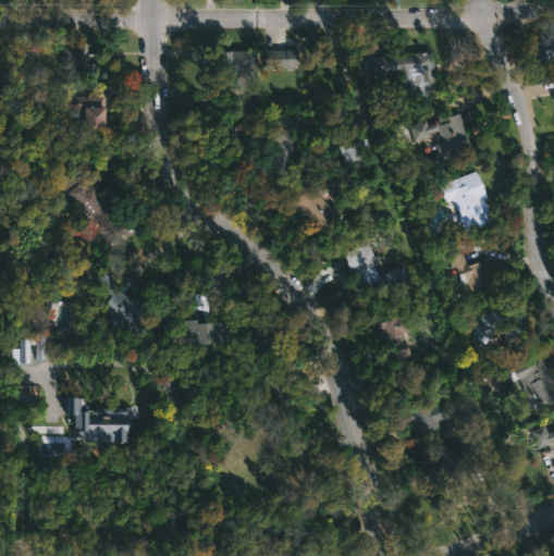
[(553,37),(540,39),(541,62),(553,61),(553,37)]
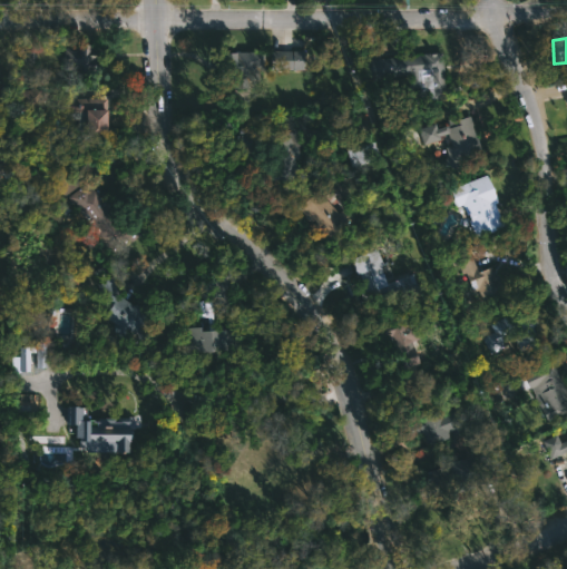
[(94,45),(94,51),(98,51),(98,72),(79,74),(79,70),(65,69),(66,47),(81,47),(81,45),(94,45)]
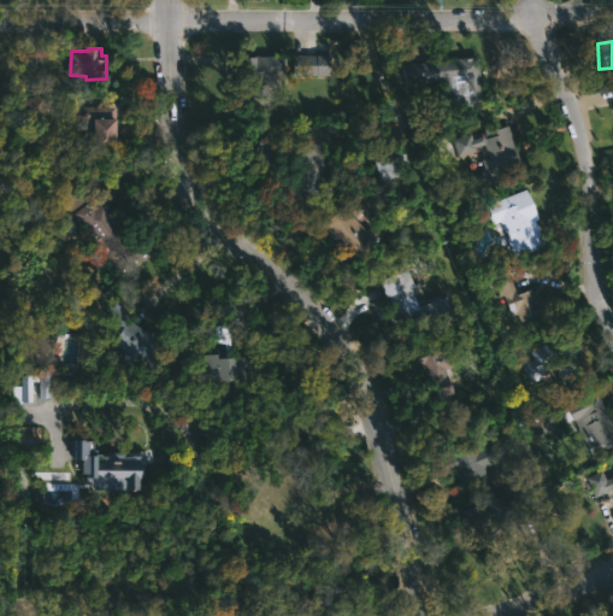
[(269,56),(269,68),(273,68),(273,83),(270,83),(270,95),(251,95),(251,92),(237,92),(237,56),(269,56)]
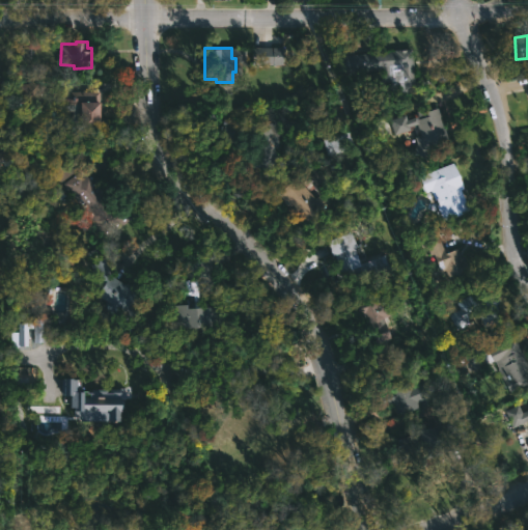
[(283,64),(252,64),(252,48),(283,48),(283,64)]
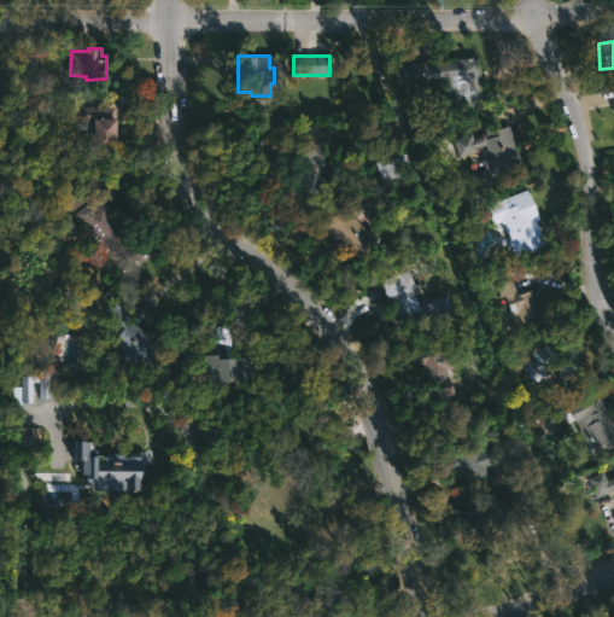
[(480,57),(485,109),(469,110),(469,103),(449,104),(446,82),(397,87),(395,67),(460,60),(460,58),(480,57)]
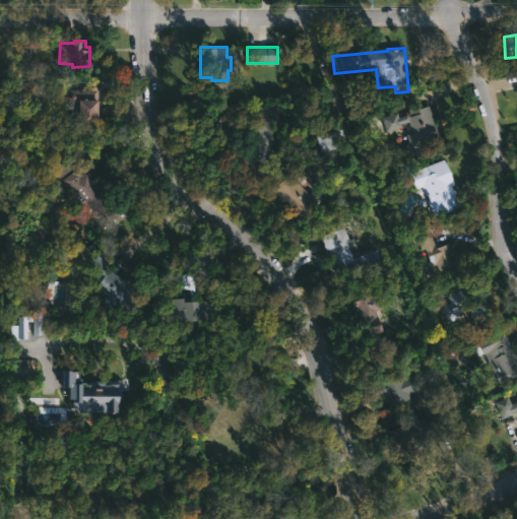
[(34,100),(34,104),(19,104),(19,101),(17,101),(17,81),(37,81),(37,100),(34,100)]
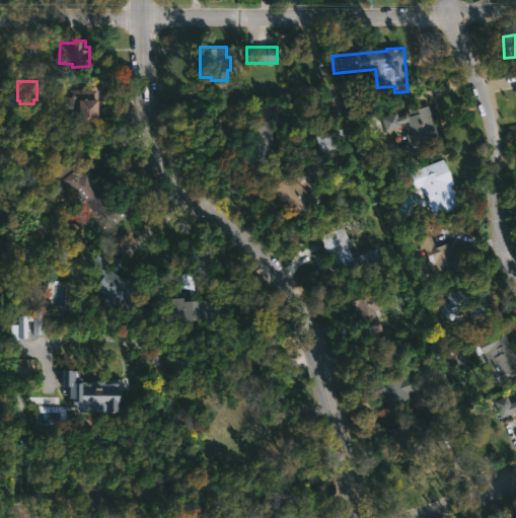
[(97,102),(97,125),(78,125),(78,104),(51,104),(51,89),(99,89),(99,102),(97,102)]
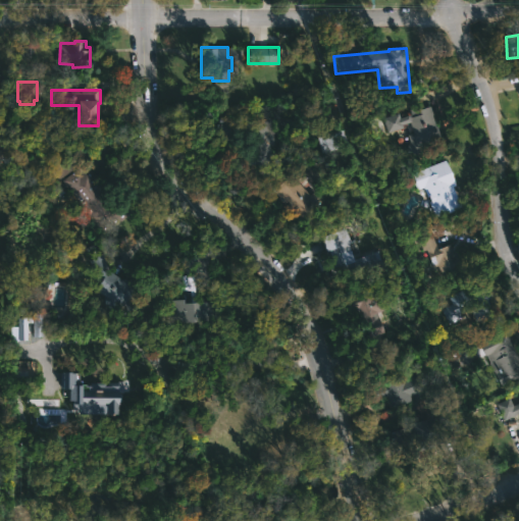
[(431,105),(443,137),(420,145),(415,154),(406,149),(410,141),(408,135),(414,133),(410,121),(401,124),(403,127),(391,132),(385,117),(398,112),(400,117),(408,114),(409,115),(412,114),(411,110),(418,107),(419,110),(431,105)]
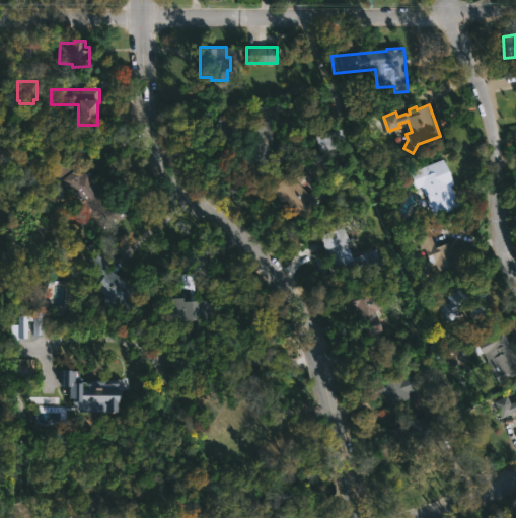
[(321,124),(323,134),(337,131),(341,147),(322,152),(316,132),(301,127),(303,119),(321,124)]
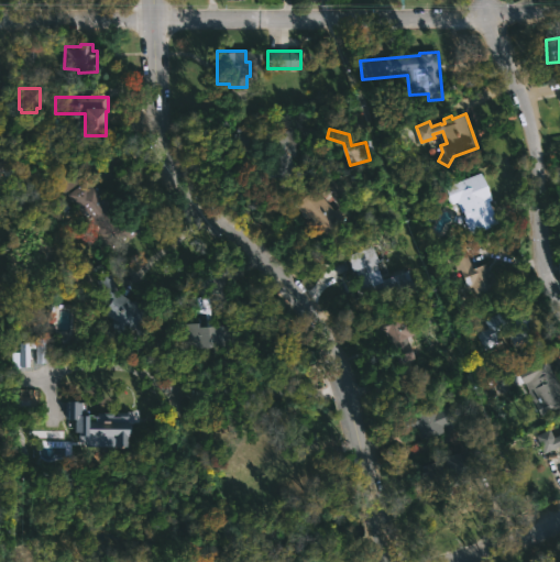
[(294,131),(294,139),(298,139),(298,156),(295,157),(295,177),(266,178),(265,132),(294,131)]
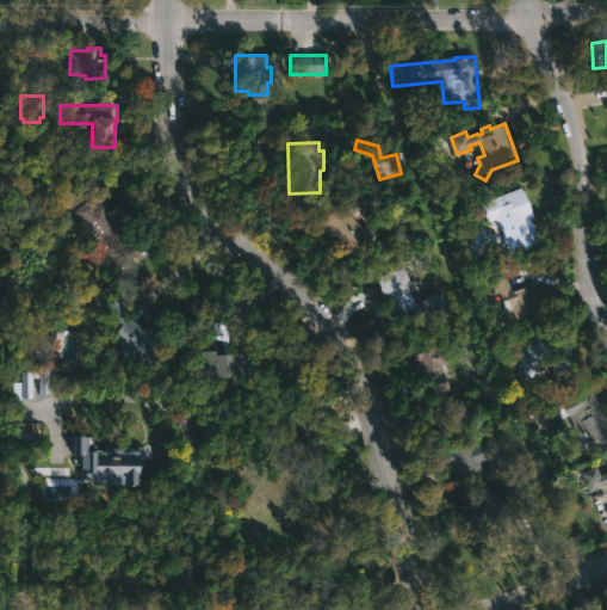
[(18,145),(19,176),(8,176),(8,202),(1,202),(0,186),(0,176),(1,176),(1,146),(18,145)]
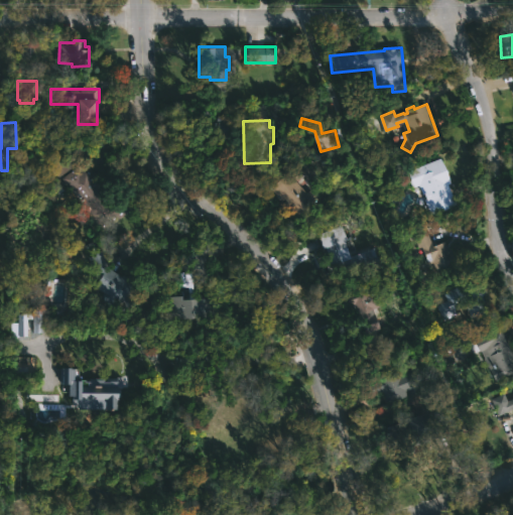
[(447,184),(456,204),(431,214),(419,184),(415,186),(409,171),(440,158),(451,182),(447,184)]
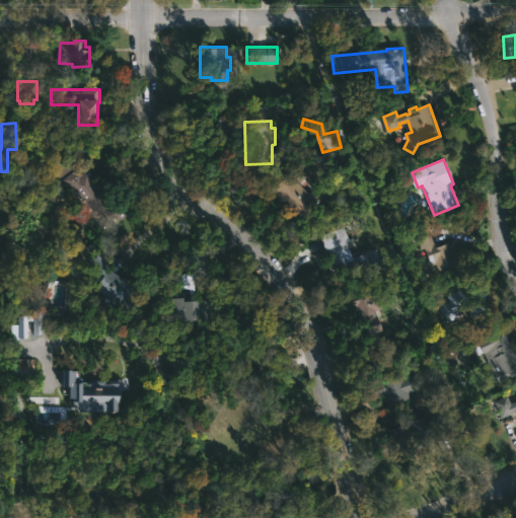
[(123,214),(98,230),(64,179),(88,162),(123,214)]
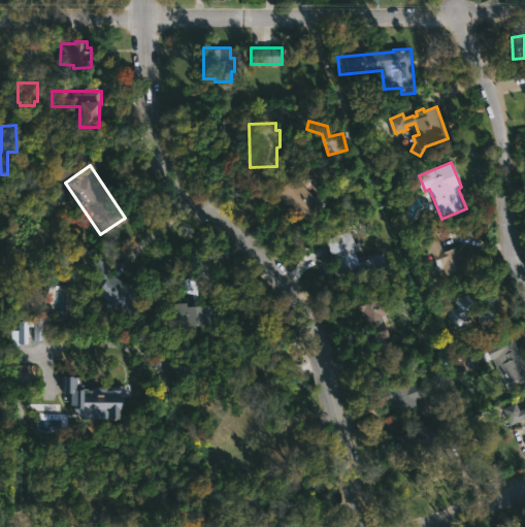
[(313,194),(316,197),(319,194),(328,204),(307,223),(280,193),(297,176),(313,194)]
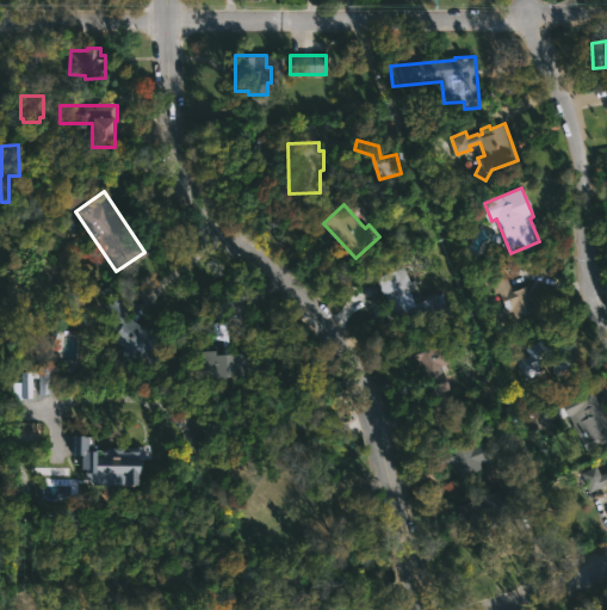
[(415,291),(419,303),(431,299),(435,312),(421,316),(420,312),(396,320),(379,277),(406,267),(415,291)]
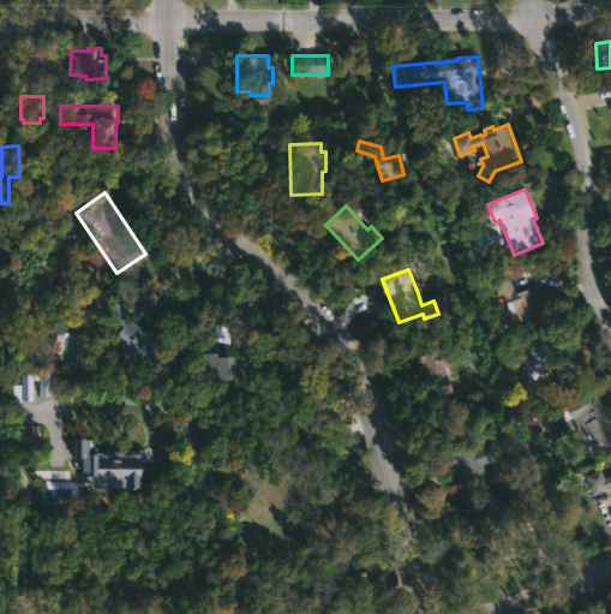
[(510,274),(515,287),(520,286),(521,292),(531,287),(535,298),(538,297),(544,311),(520,321),(516,314),(510,316),(502,296),(499,297),(493,281),(510,274)]
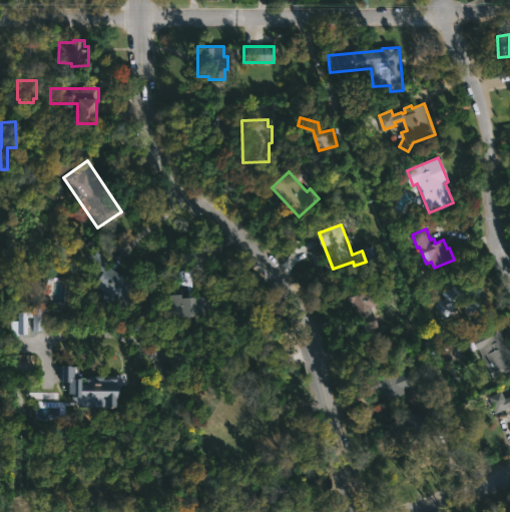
[(142,288),(130,308),(87,281),(99,262),(142,288)]
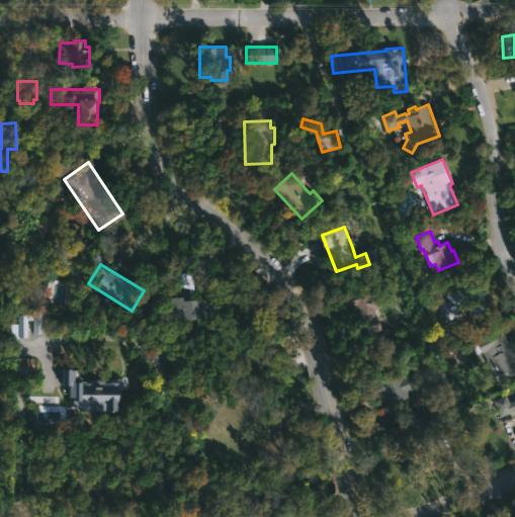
[(373,334),(361,339),(346,300),(373,289),(380,308),(374,311),(382,330),(373,334)]
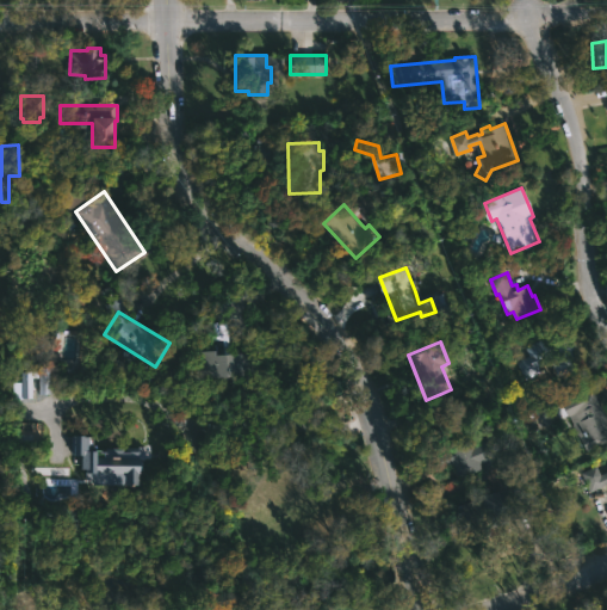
[(543,342),(546,351),(559,345),(563,352),(573,347),(577,358),(571,361),(575,369),(558,377),(551,362),(537,369),(540,377),(527,383),(519,362),(531,357),(527,347),(543,342)]
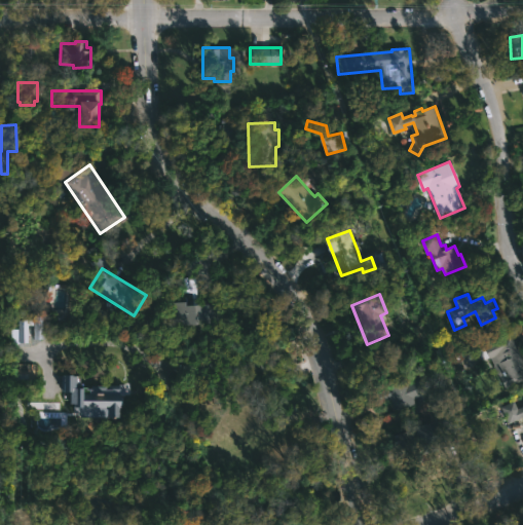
[(183,301),(183,305),(213,303),(214,327),(169,330),(166,302),(183,301)]
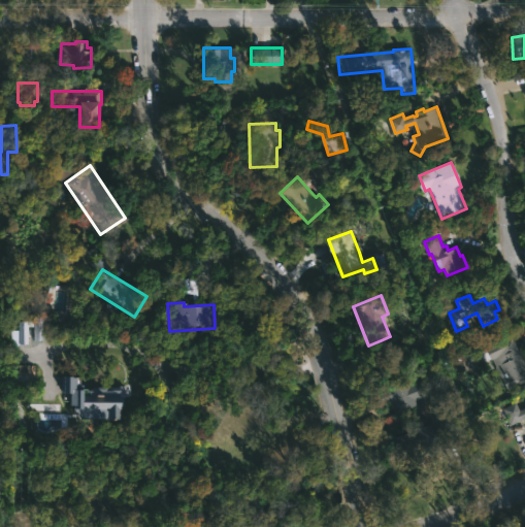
[(27,331),(27,343),(10,342),(10,316),(28,317),(27,331)]
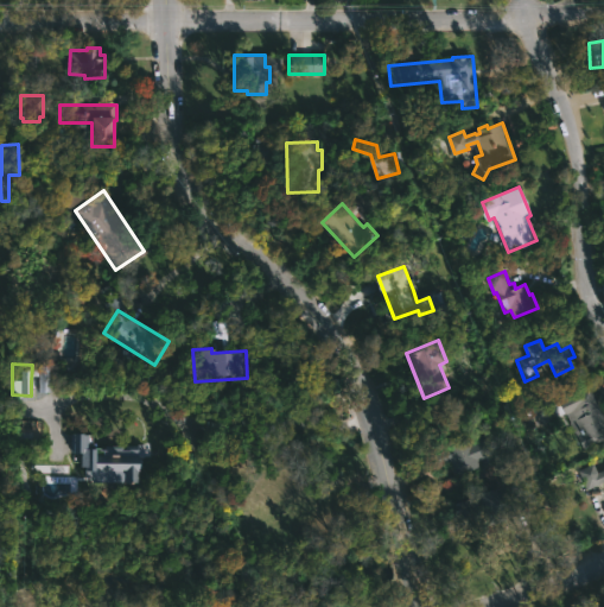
[(42,394),(53,393),(51,365),(40,366),(42,394)]
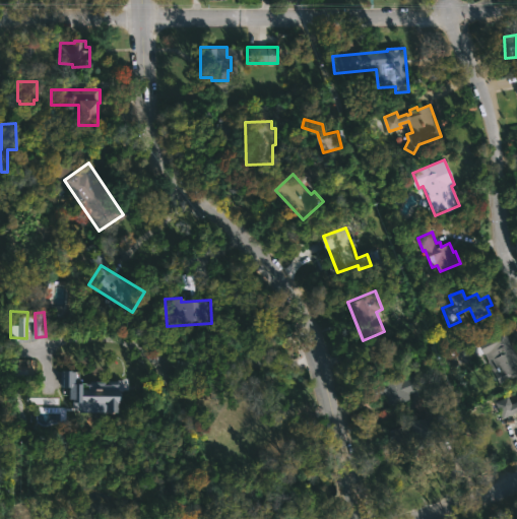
[(507,333),(516,354),(516,376),(500,384),(486,354),(478,358),(473,346),(506,331),(507,333)]
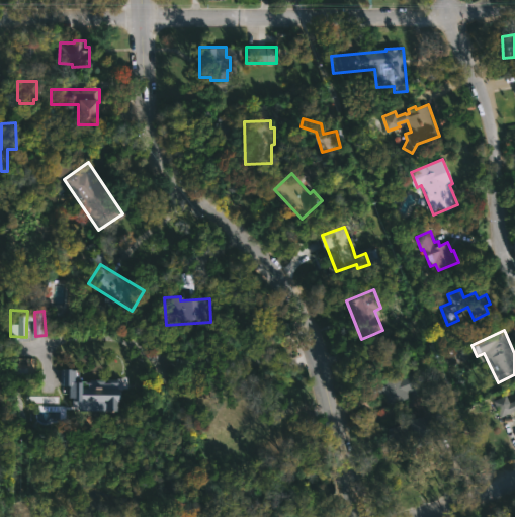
[(424,370),(430,384),(388,403),(379,383),(402,374),(404,378),(424,370)]
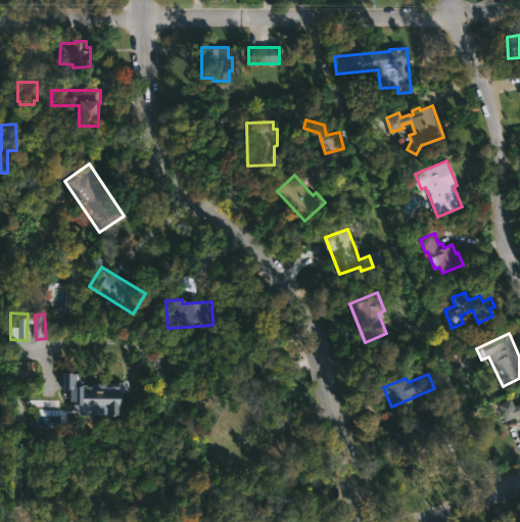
[(129,393),(129,405),(111,404),(110,416),(78,415),(78,392),(86,392),(87,383),(100,384),(100,389),(129,389),(129,393)]
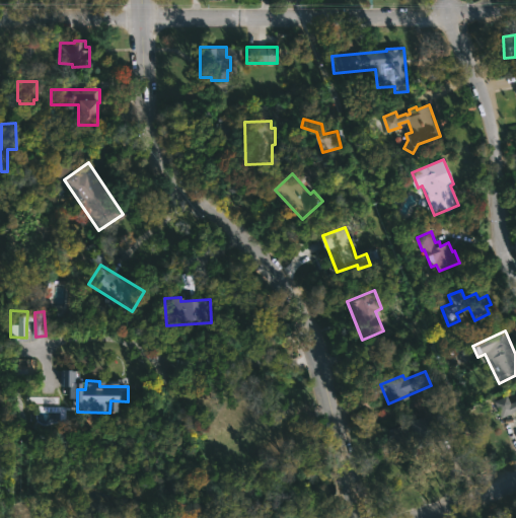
[(515,414),(505,419),(496,401),(508,395),(513,404),(515,402),(515,414)]
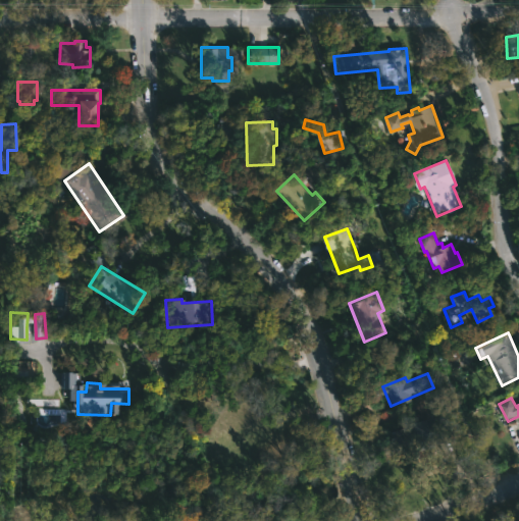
[(445,413),(450,427),(457,424),(461,436),(397,458),(388,434),(411,426),(411,425),(445,413)]
